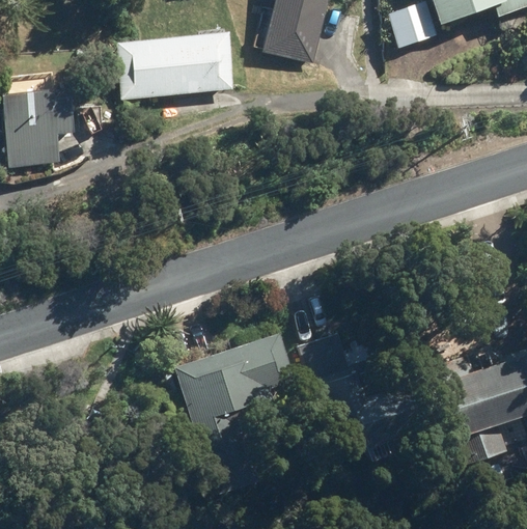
[(275,0),(264,52),(315,62),(330,0),(275,0)]
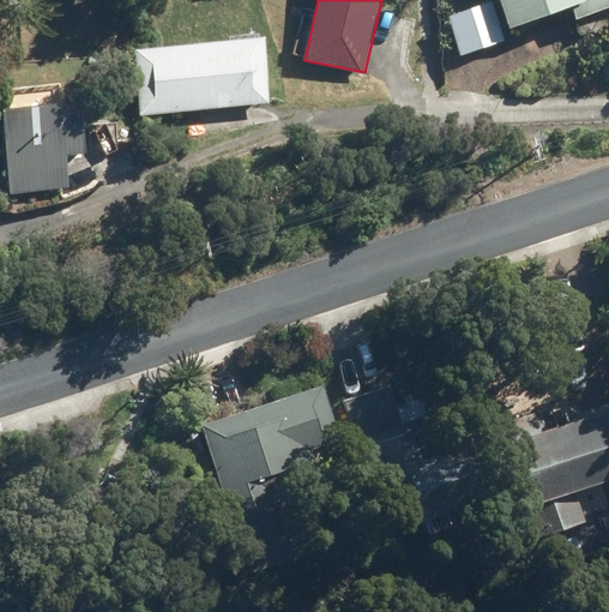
[(495,0),(506,30),(571,7),(574,21),(608,7),(608,0),(495,0)]
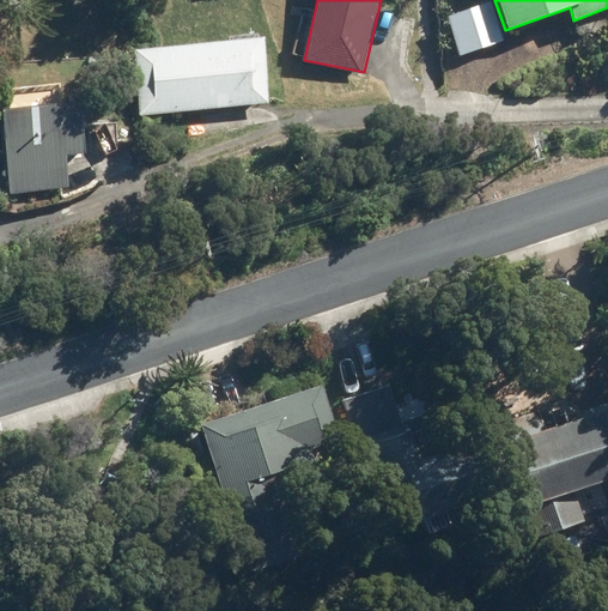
[(504,41),(491,1),(448,17),(462,55),(504,41)]
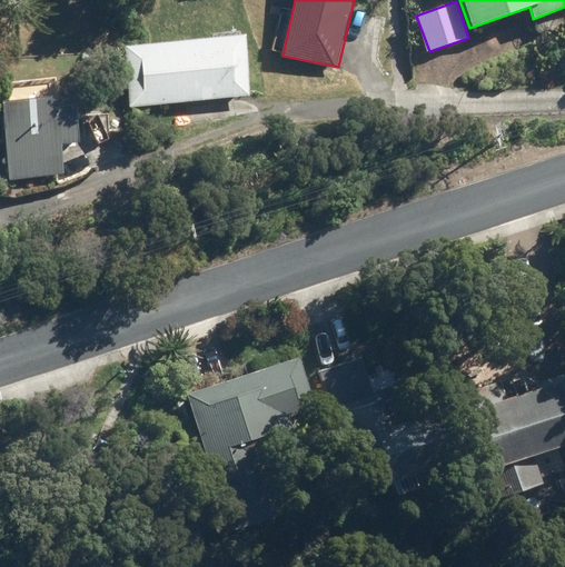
[(244,36),(121,46),(127,107),(249,96),(244,36)]
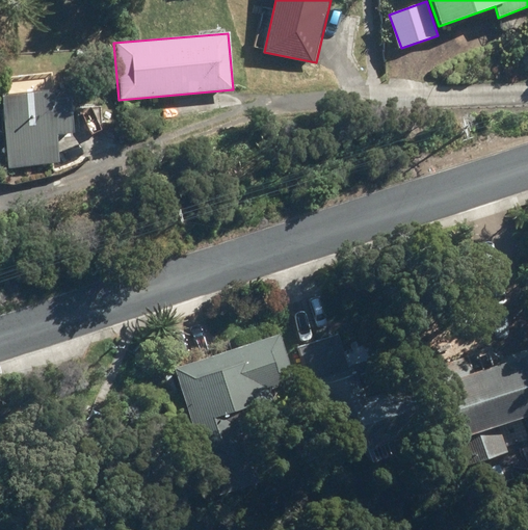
[(52,99),(51,91),(0,98),(8,167),(60,161),(57,135),(74,133),(70,97),(52,99)]
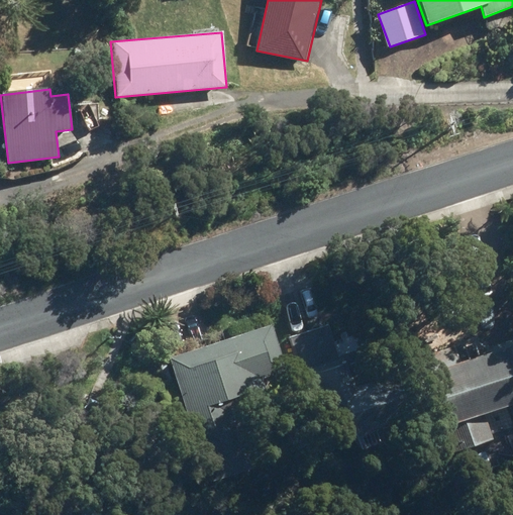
[(264,377),(288,370),(274,323),(169,356),(208,483),(249,471),(231,414),(271,401),(264,377)]
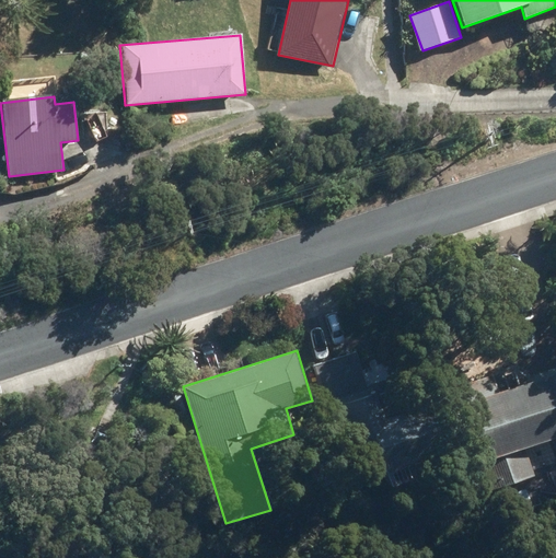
[(359,351),(314,365),(328,411),(337,409),(351,455),(372,449),(381,478),(442,460),(415,371),(369,385),(359,351)]
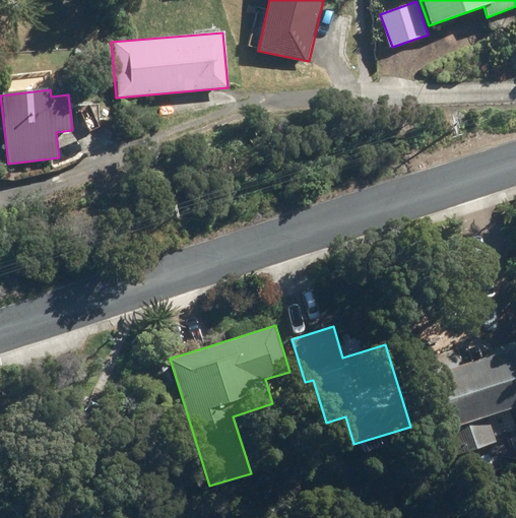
[(515,342),(461,361),(463,366),(426,378),(452,458),(495,444),(486,417),(515,408),(515,342)]
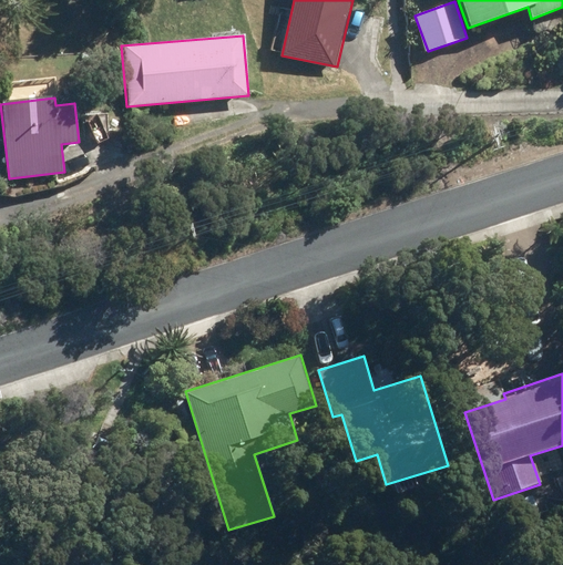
All buildings are outlined.
